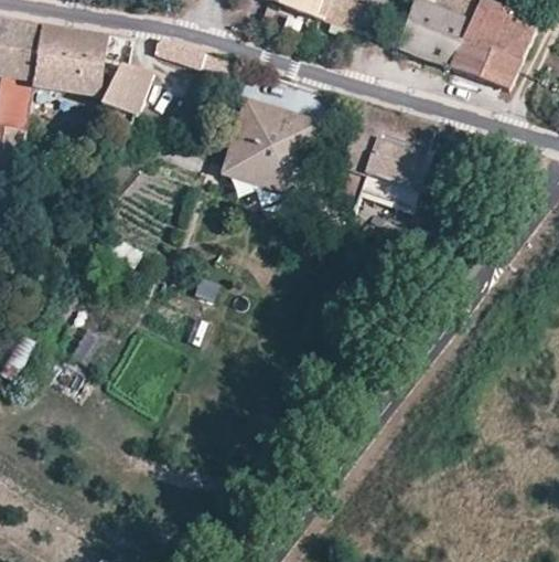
[(275,0),(354,30),(365,4),(357,0),(275,0)]
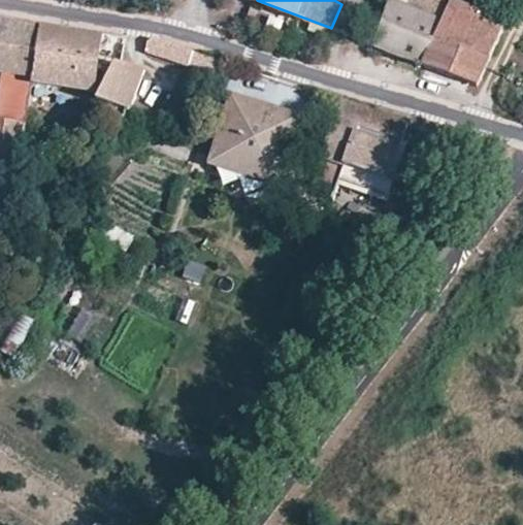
[(380,21),(370,45),(422,66),(440,21),(402,5),(403,0),(387,0),(386,4),(380,21)]
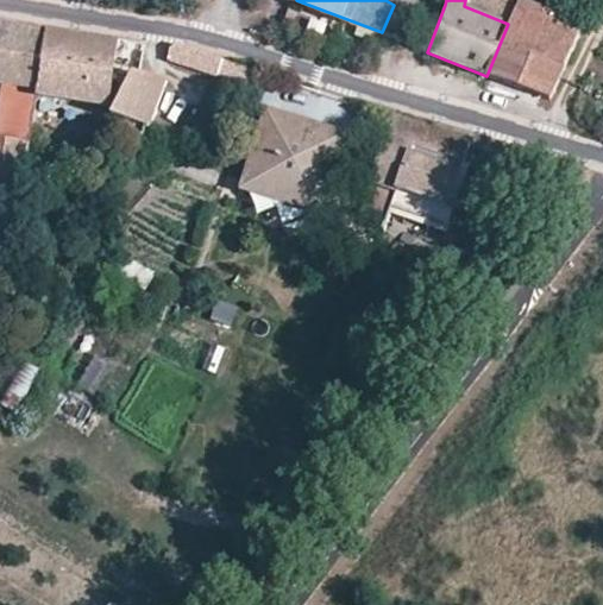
[(508,24),(487,76),(547,100),(577,26),(516,4),(508,24)]
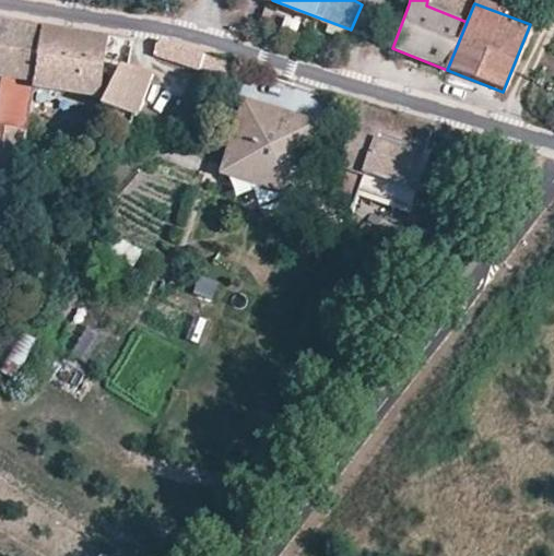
[(0,77),(31,81),(39,26),(0,20),(0,77)]
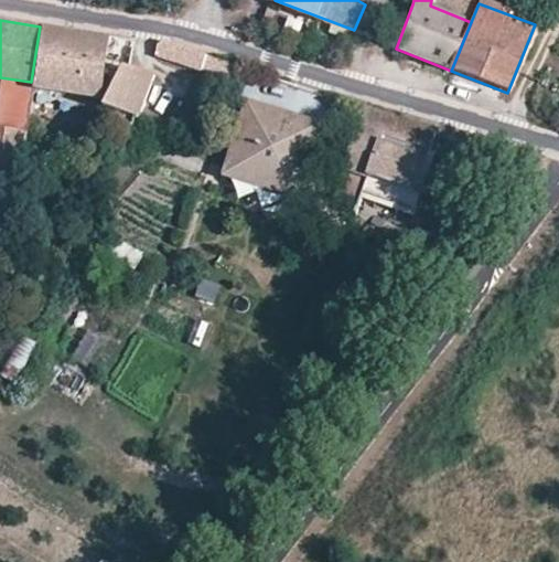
[(31,82),(31,87),(95,96),(105,36),(40,27),(31,82)]
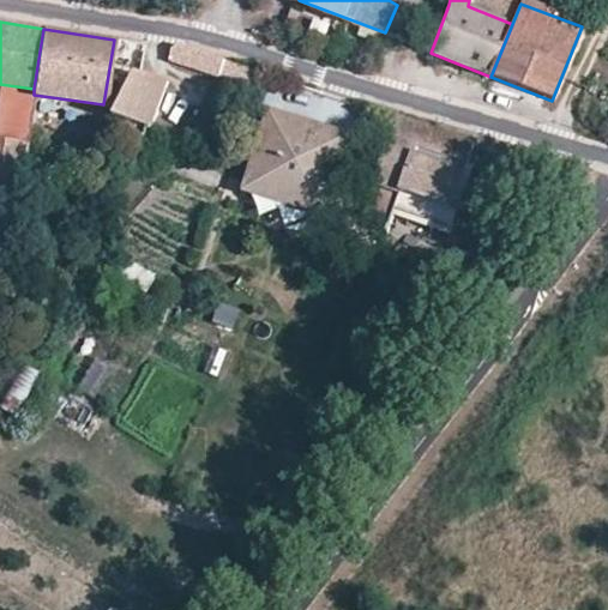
[(166,48),(164,60),(232,78),(238,62),(169,42),(166,48)]
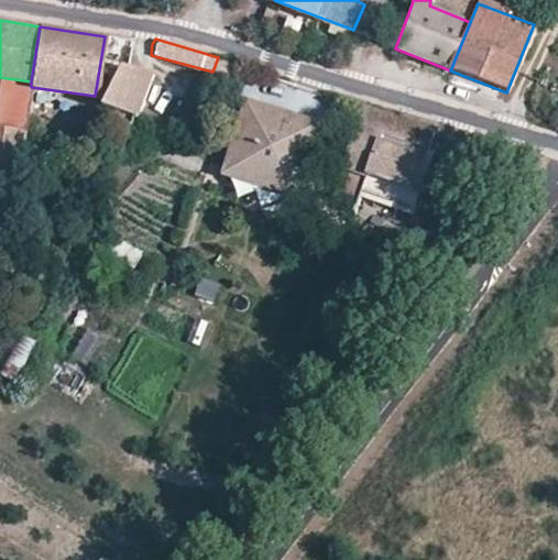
[(218,57),(212,72),(232,78),(238,65),(218,57)]
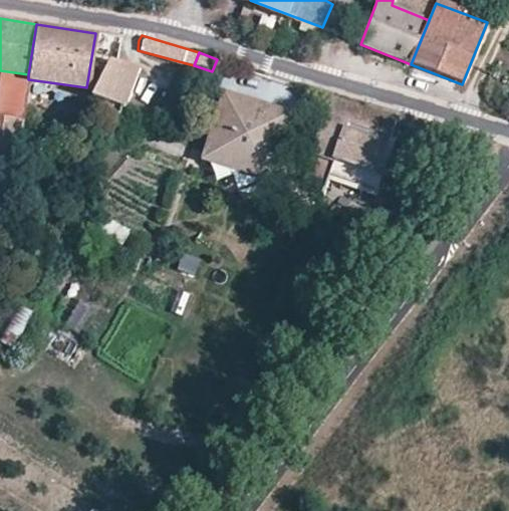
[(108,59),(91,96),(117,103),(136,66),(108,59)]
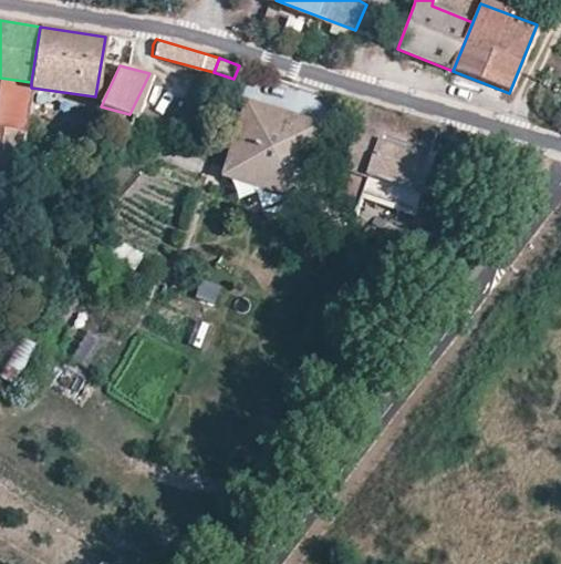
[(290,119),(243,103),(222,168),(259,180),(271,173),(298,182),(308,152),(290,119)]
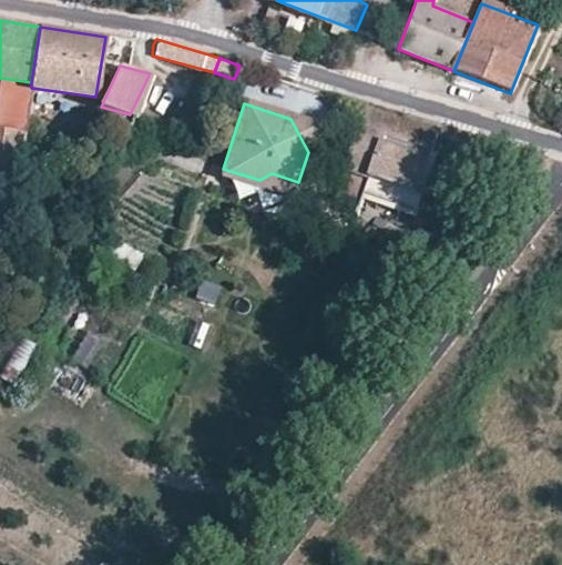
[(348,202),(407,221),(416,194),(409,192),(431,130),(364,106),(358,124),(355,125),(341,169),(358,174),(348,202)]
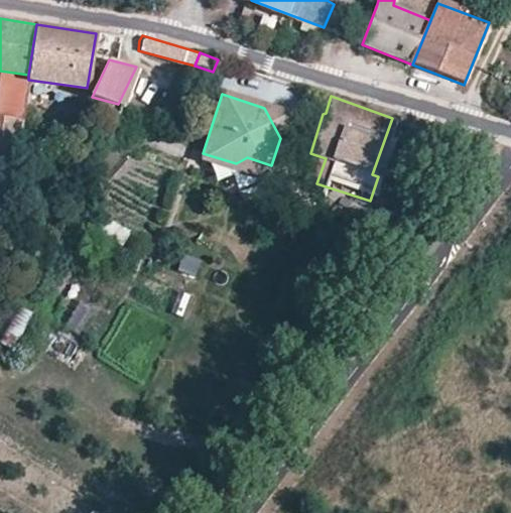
[(0,178),(14,181),(24,109),(0,104),(0,178)]
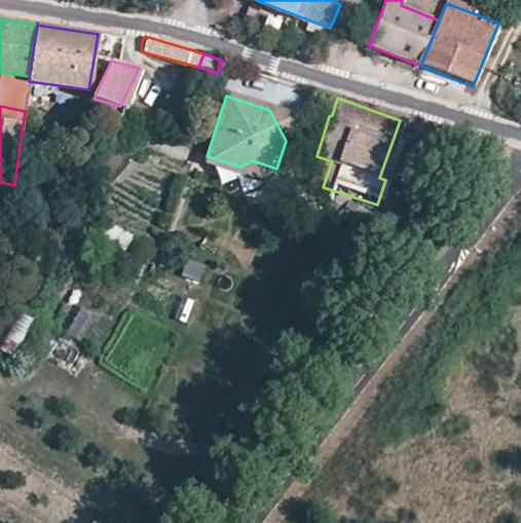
[(294,118),(269,110),(286,141),(294,118)]
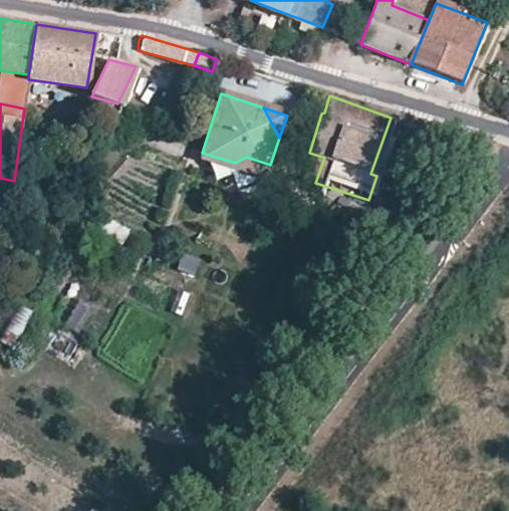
[(266,178),(270,165),(246,157),(235,163),(202,153),(201,157),(266,178)]
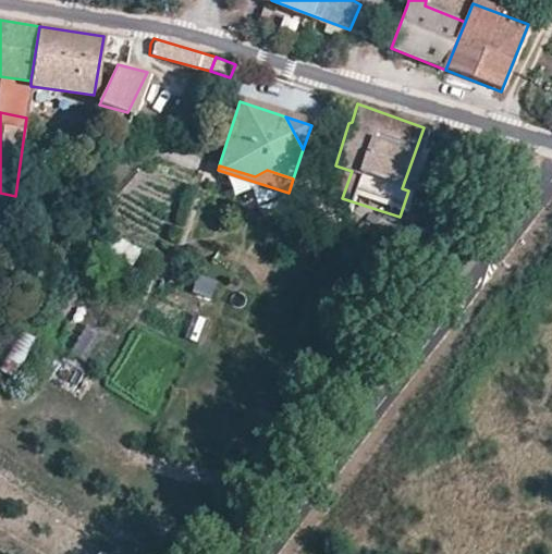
[(342,198),(352,171),(335,165),(327,193),(342,198)]
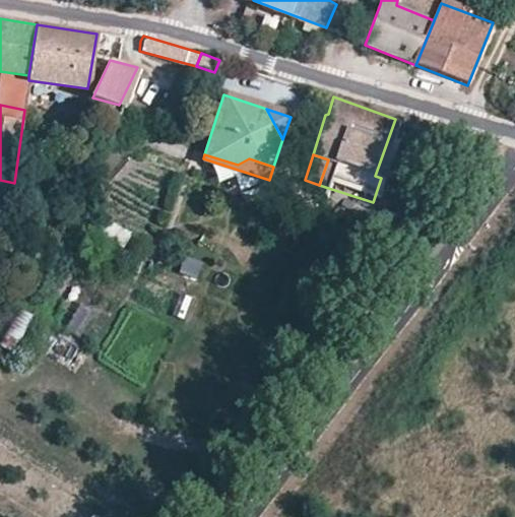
[(109,219),(94,228),(127,243),(132,231),(109,219)]
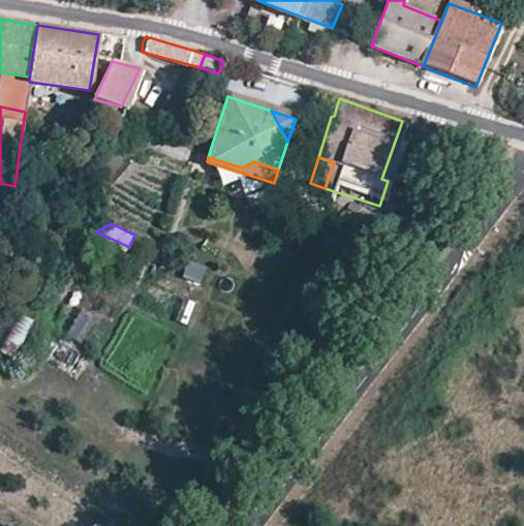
[(196,281),(202,265),(183,258),(177,275),(196,281)]
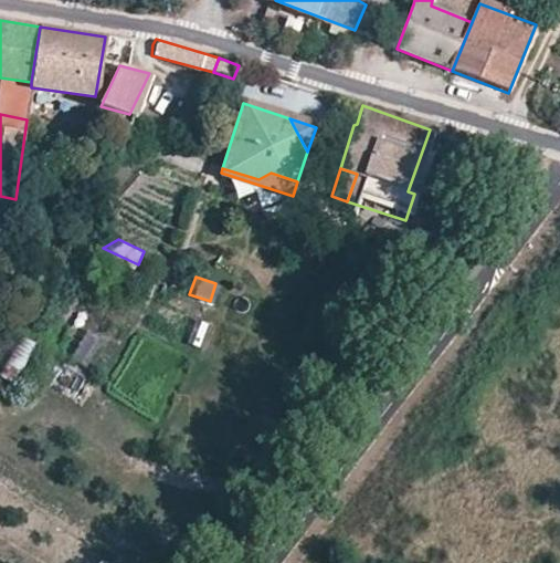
[(66,354),(91,367),(108,335),(84,322),(66,354)]
